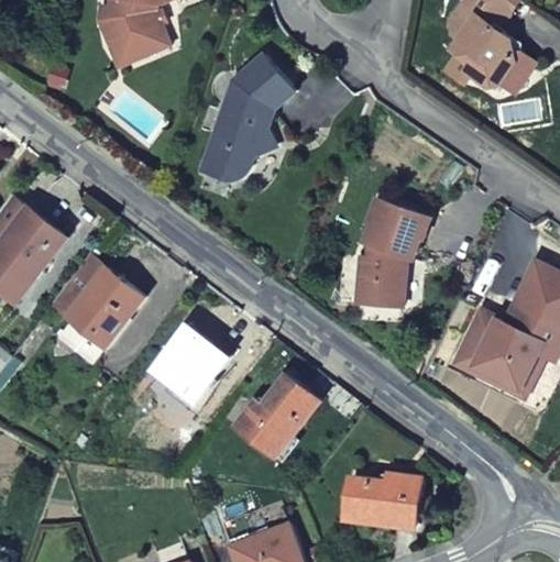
[(131,73),(182,44),(164,12),(185,0),(111,0),(110,8),(105,7),(103,21),(131,73)]
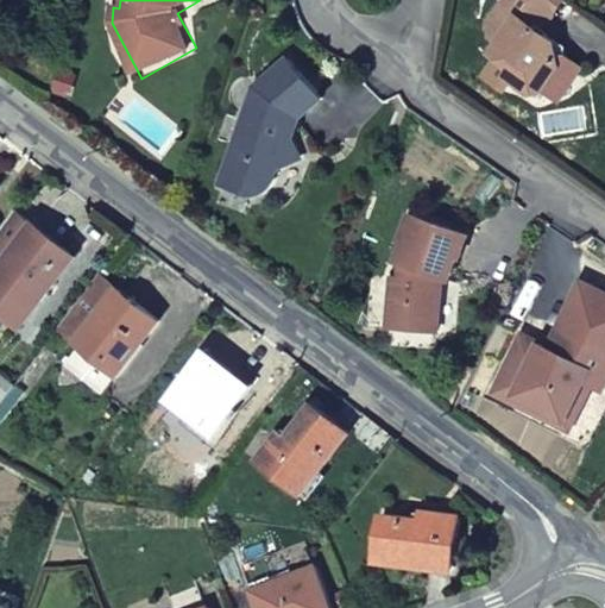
[(537,29),(558,0),(499,0),(485,23),(489,39),(500,46),(493,56),(514,69),(508,76),(529,91),(535,83),(543,89),(566,86),(579,68),(565,57),(562,54),(555,54),(553,45),(549,43),(552,38),(537,29)]
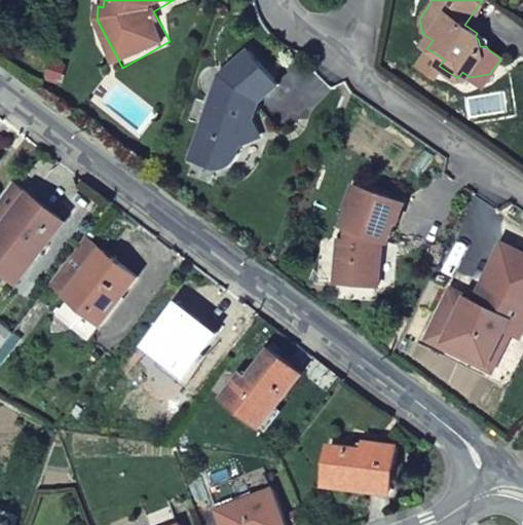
[(221,85),(218,94),(211,90),(190,154),(189,156),(214,164),(215,164),(216,164),(217,164),(218,164),(219,164),(220,164),(221,164),(222,164),(223,163),(224,163),(225,163),(226,162),(227,162),(228,161),(229,161),(229,160),(230,159),(231,159),(231,158),(232,158),(233,157),(234,156),(234,155),(235,155),(235,154),(236,153),(236,152),(237,152),(237,151),(237,150),(237,149),(237,148),(237,147),(238,146),(238,145),(238,144),(238,143),(259,134),(252,116),(246,113),(250,105),(277,81),(254,52),(248,46),(218,72),(220,82),(221,85)]
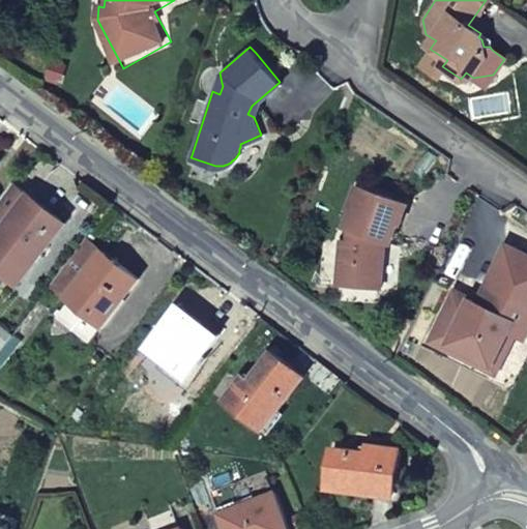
[(493,75),(473,78),(486,86),(493,75)]
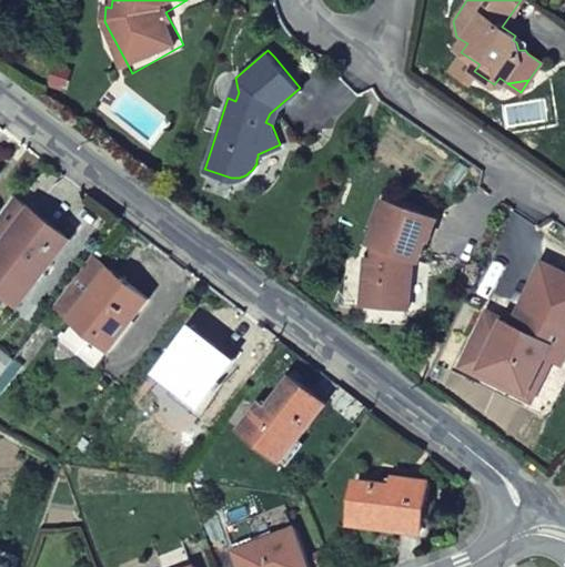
[(68,238),(11,194),(0,208),(0,287),(18,302),(68,238)]
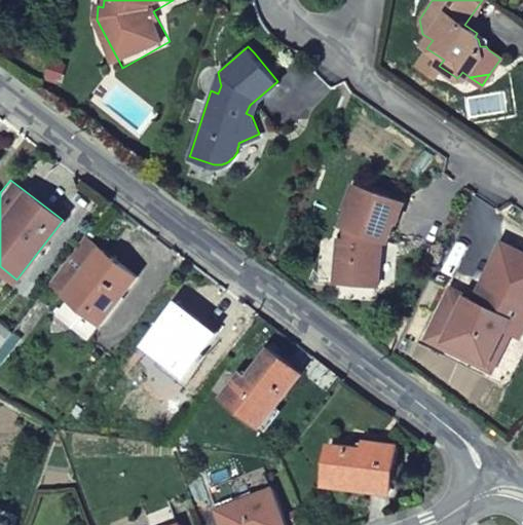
[(347,208),(341,227),(346,229),(344,240),(338,240),(335,285),(376,288),(378,255),(370,248),(373,238),(383,244),(391,223),(394,224),(402,202),(351,185),(345,205),(347,207),(347,208)]
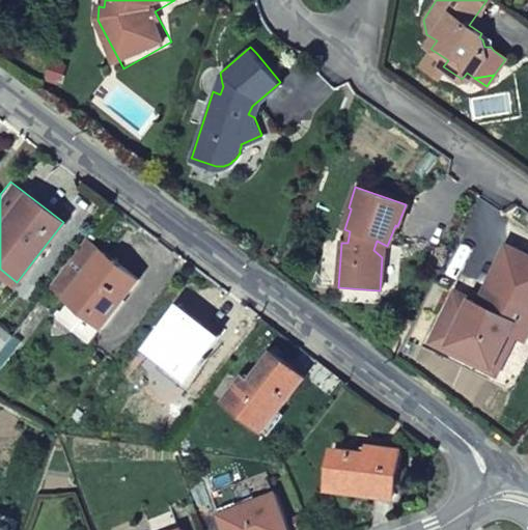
[(81,308),(98,322),(117,296),(121,299),(137,278),(84,238),(50,284),(65,297),(70,299),(56,316),(67,325),(81,308)]
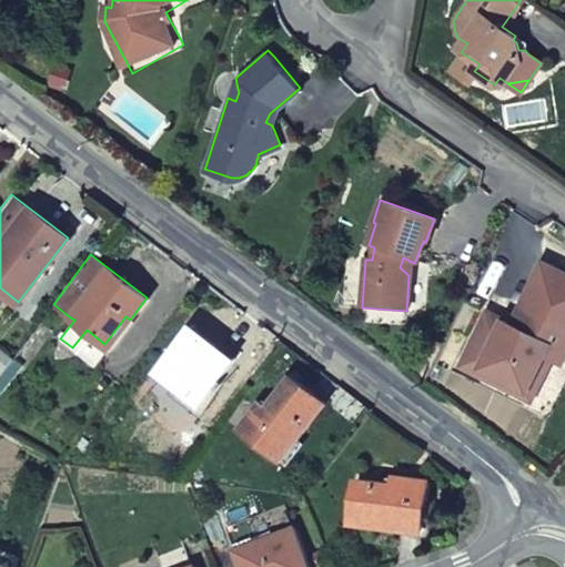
[(455,365),(475,375),(478,368),(522,388),(544,343),(551,346),(560,351),(564,340),(564,274),(540,263),(535,261),(514,305),(524,311),(515,328),(506,324),(481,312),(455,365)]
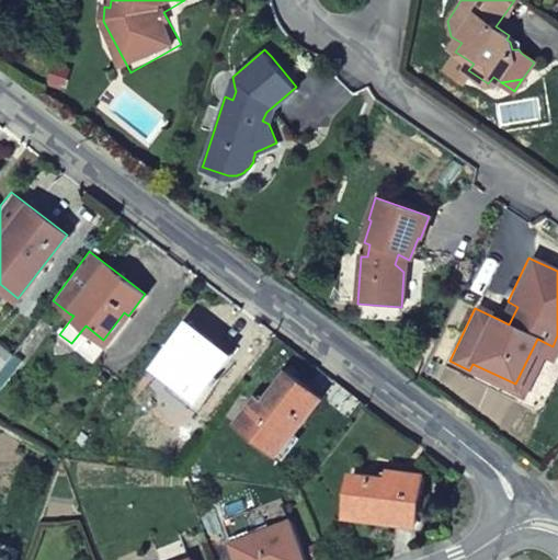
[(508,301),(500,320),(509,324),(517,307),(508,301)]
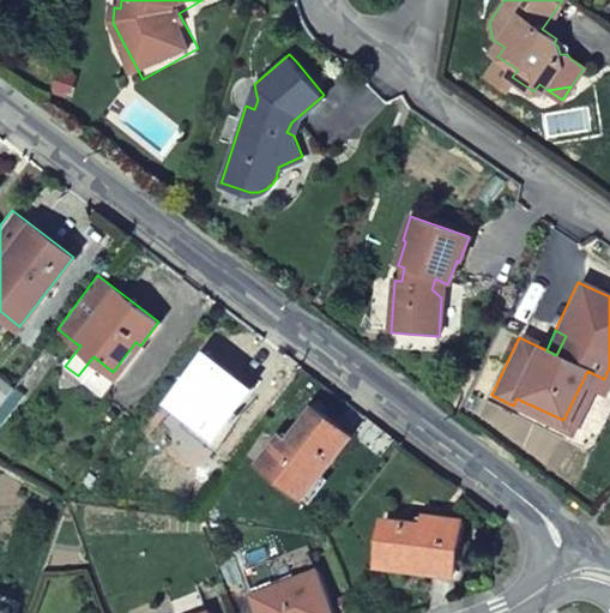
[(136,342),(113,372),(119,376),(140,346),(136,342)]
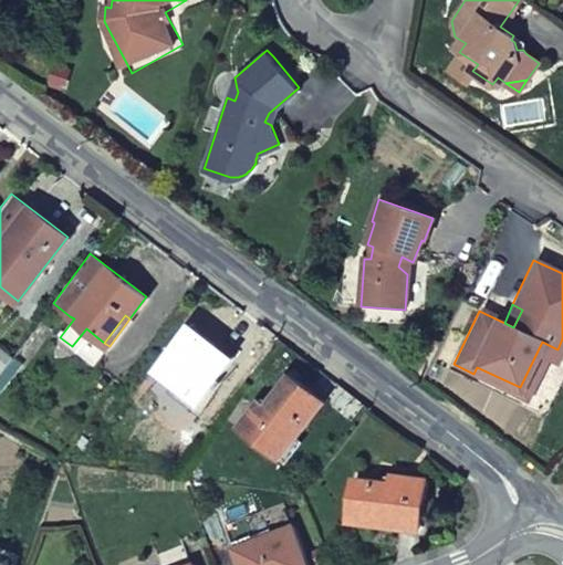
[(232,359),(188,326),(155,368),(199,401),(232,359)]
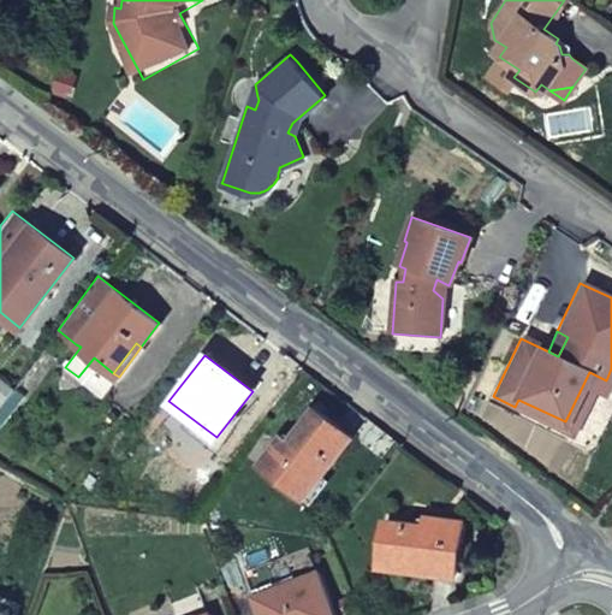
[(99,392),(113,373),(94,358),(78,377),(99,392)]
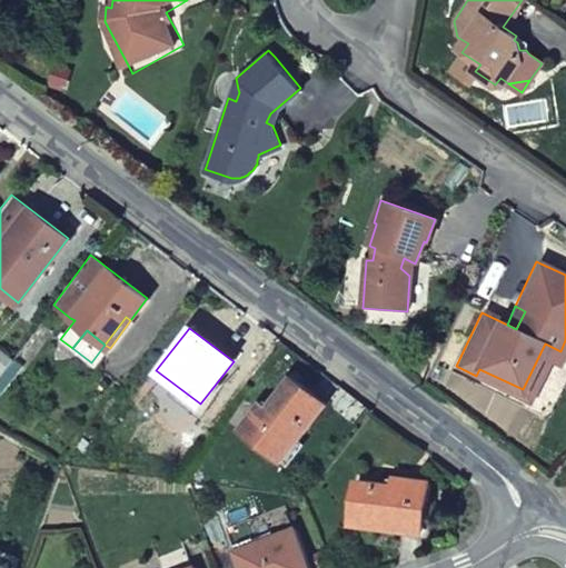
[(479,369),(476,376),(519,395),(526,398),(529,392),(552,347),(545,344),(523,389),(479,369)]
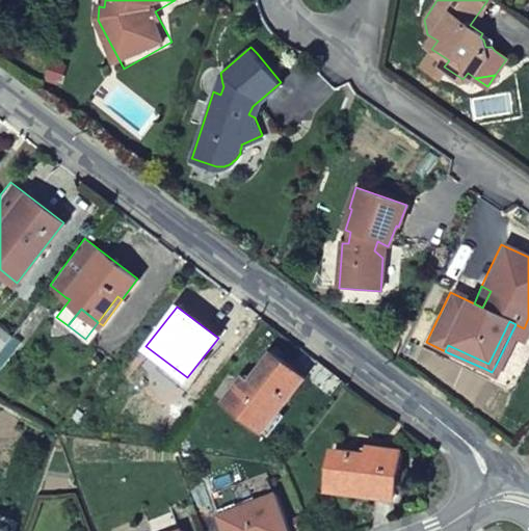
[(0,349),(10,336),(0,327),(0,349)]
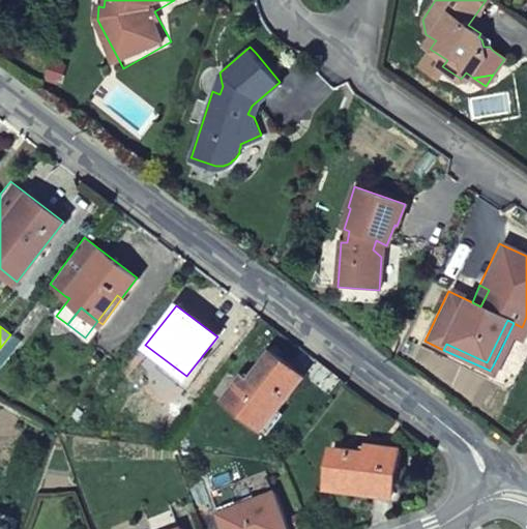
[(10,334),(0,348),(0,362),(18,340),(10,334)]
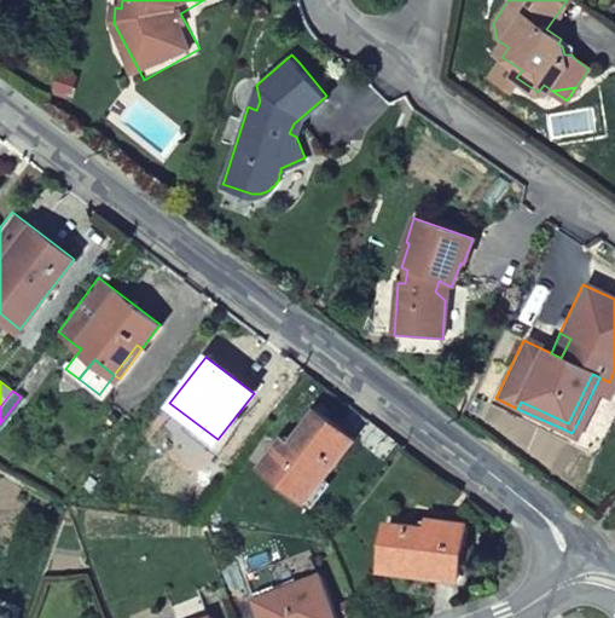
[(353,439),(317,410),(290,444),(283,438),(261,466),(305,501),(353,439)]
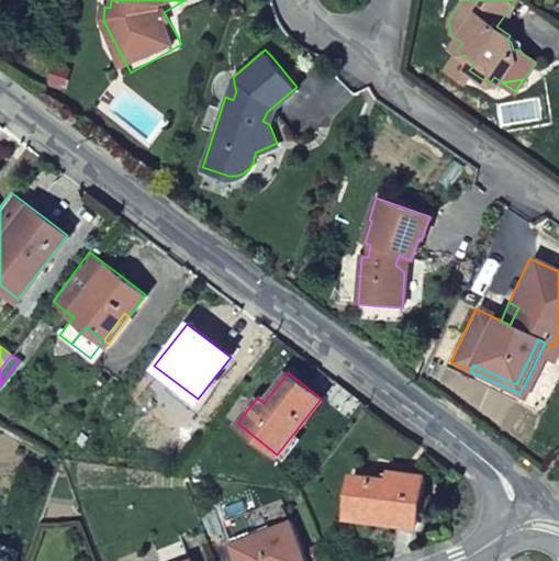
[(388,480),(350,474),(346,515),(415,525),(423,477),(389,471),(388,480)]
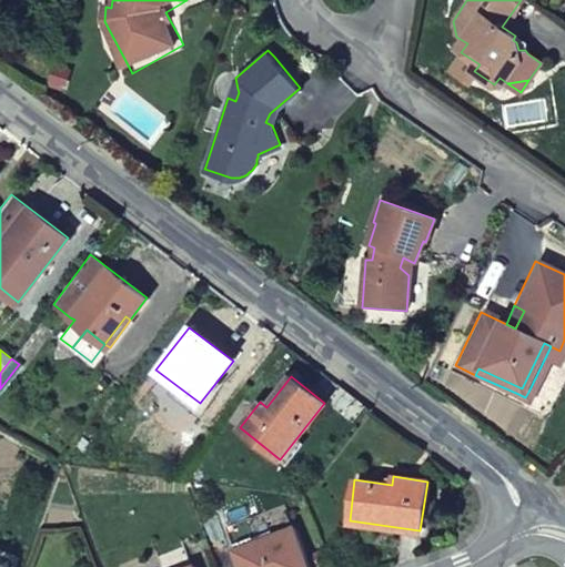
[(233,549),(239,566),(308,566),(293,527),(233,549)]
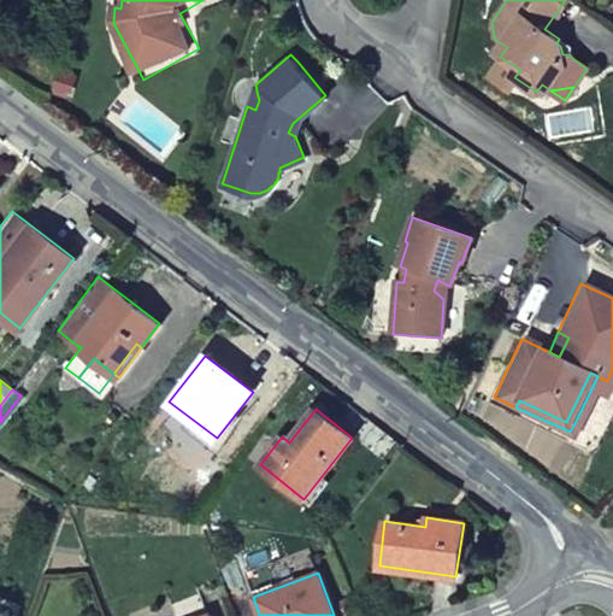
All buildings are outlined.
